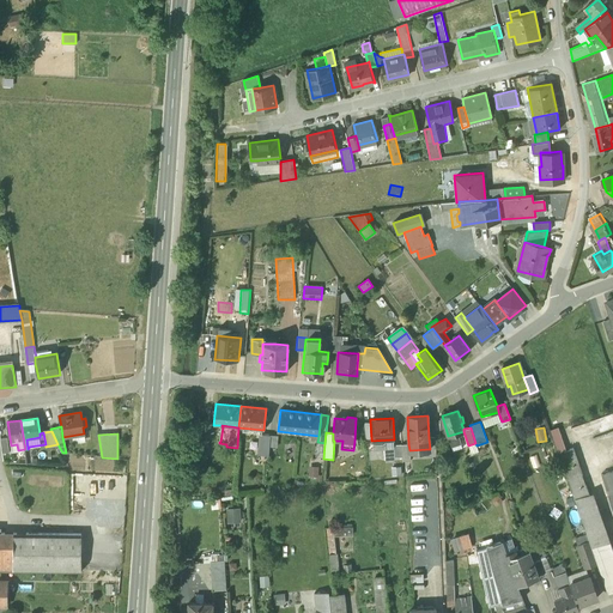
[(456,434),(448,436),(453,450),(460,448),(456,434)]
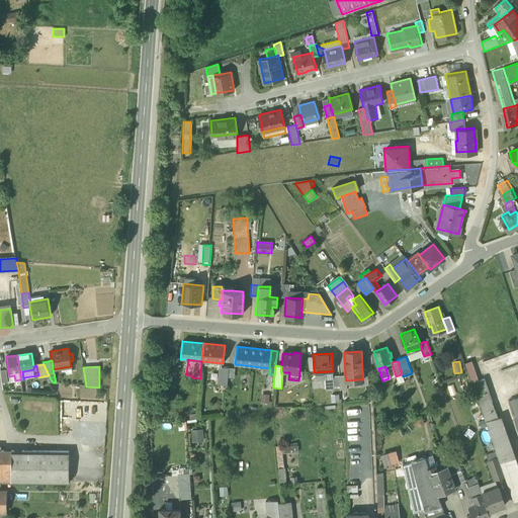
[(229,368),(220,367),(218,385),(227,386),(229,368)]
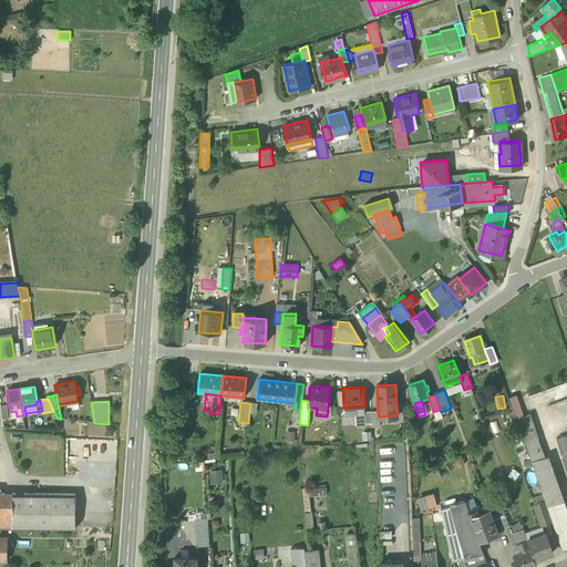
[(517,419),(532,462),(545,457),(531,414),(517,419)]
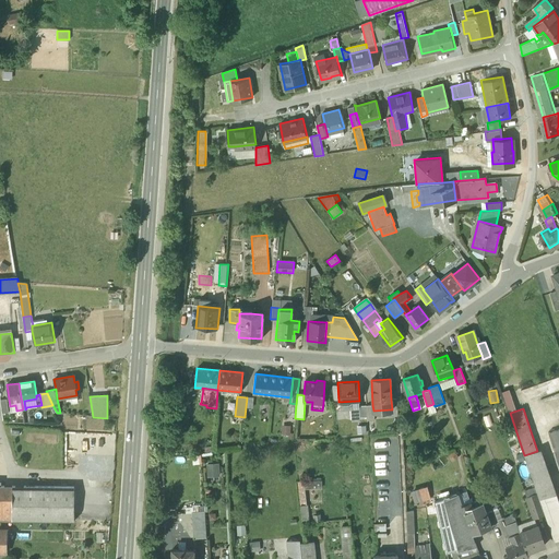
[(294,427),(284,427),(284,436),(294,437),(294,427)]
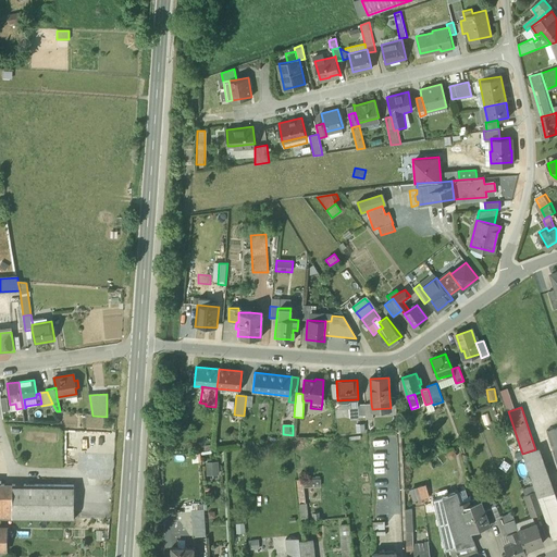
[(556,428),(546,431),(554,452),(556,450),(556,428)]
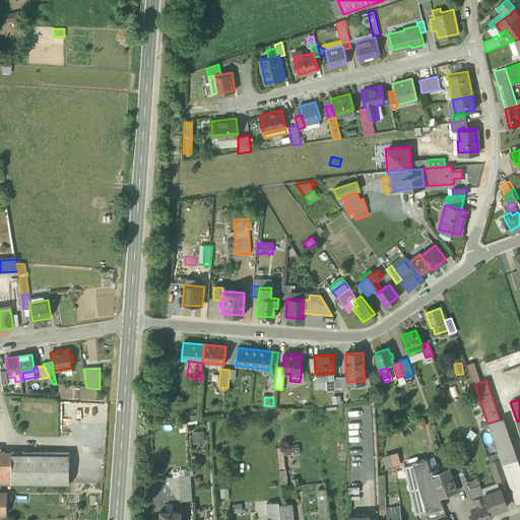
[(500,459),(507,478),(515,504),(519,502),(519,477),(500,419),(488,424),(500,459)]
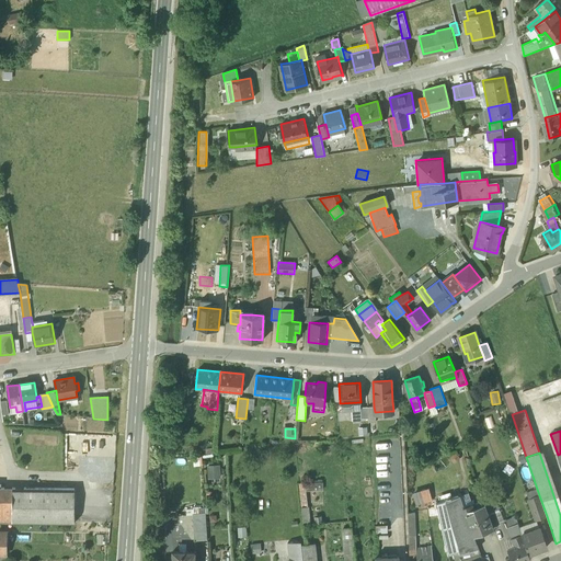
[(219,466),(207,467),(208,480),(220,479),(219,466)]
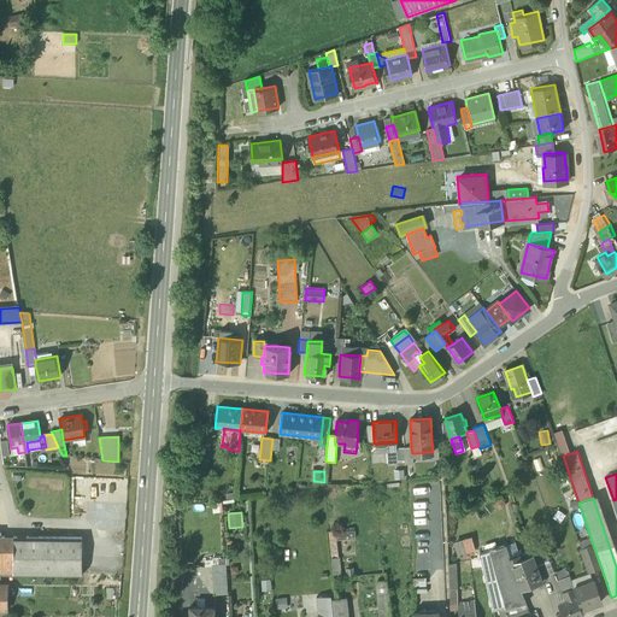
[(328,533),(330,558),(339,558),(336,541),(356,540),(356,532),(336,532),(328,533)]
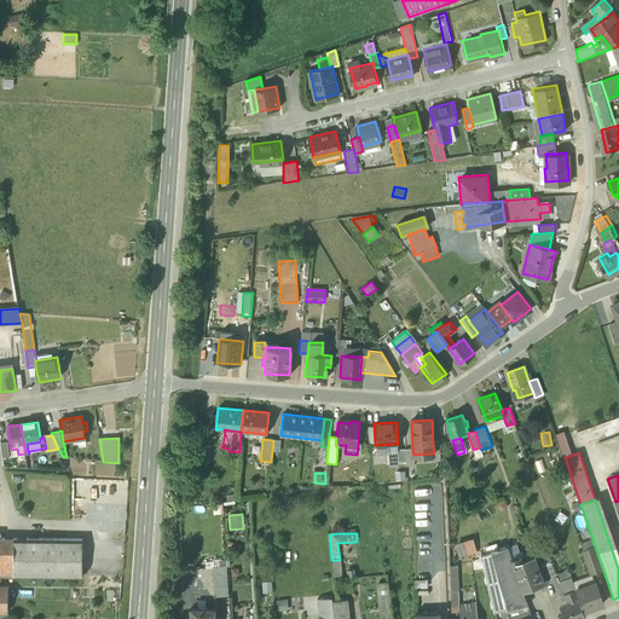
[(15,538),(0,538),(0,576),(15,577),(15,538)]
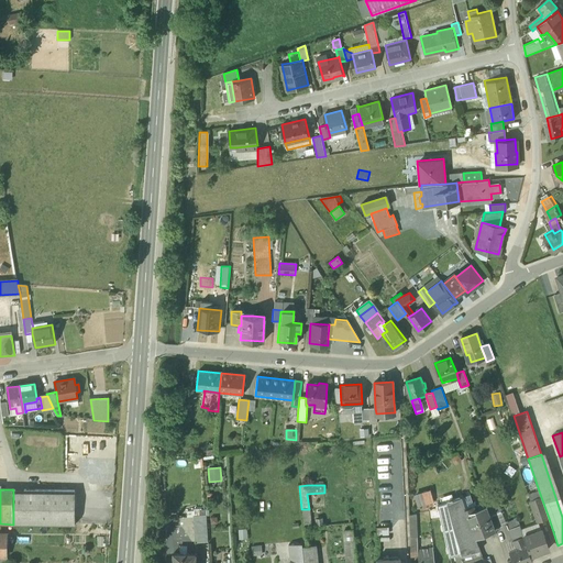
[(75,490),(13,489),(13,525),(76,526),(75,490)]
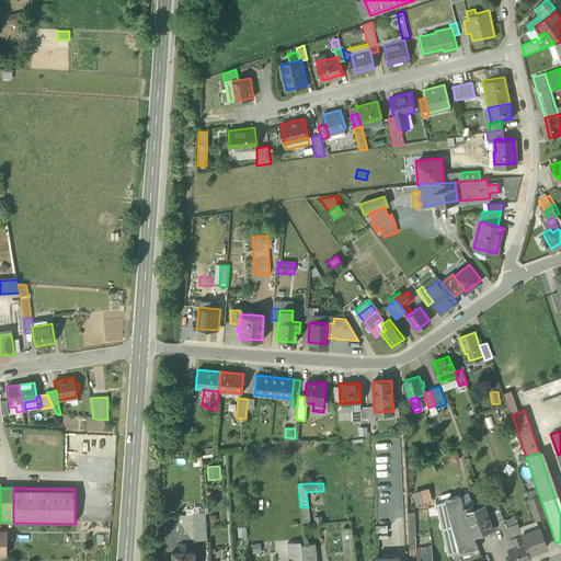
[(483,500),(485,505),(496,501),(499,501),(495,491),(482,495),(483,500)]
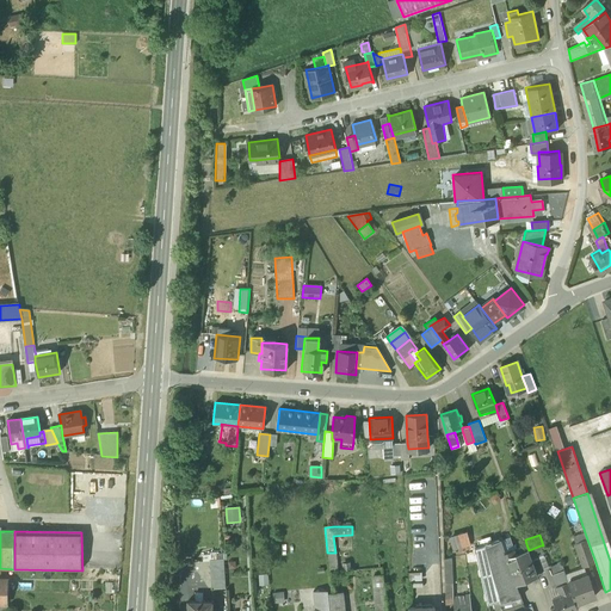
[(501,541),(505,551),(513,549),(510,537),(501,541)]
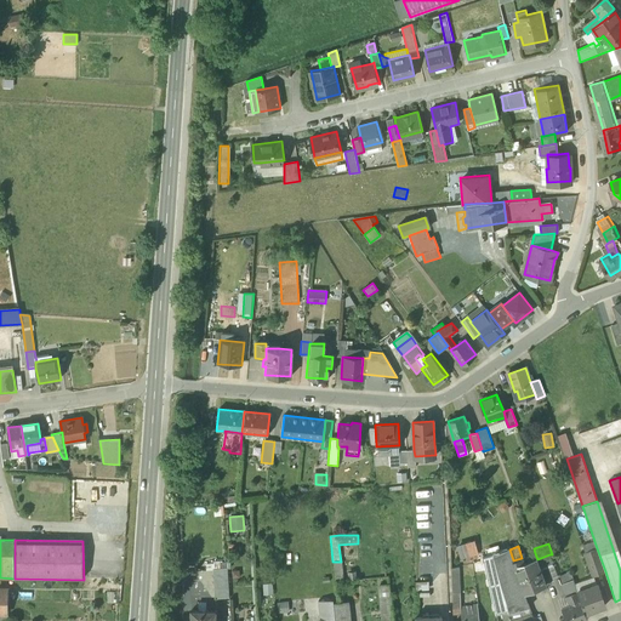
[(597,548),(584,552),(592,576),(605,571),(597,548)]
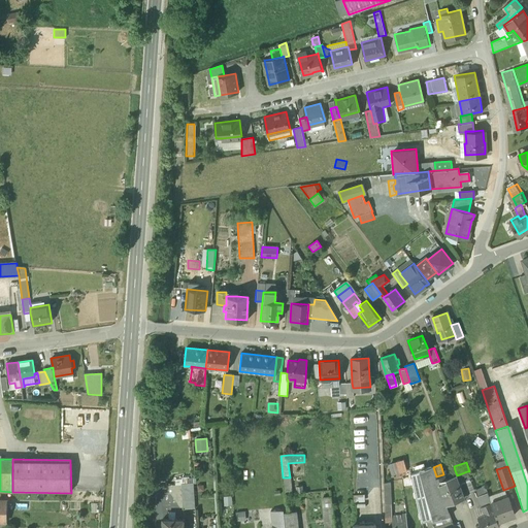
[(436,476),(433,467),(420,471),(425,494),(432,519),(433,520),(451,517),(447,504),(436,476)]
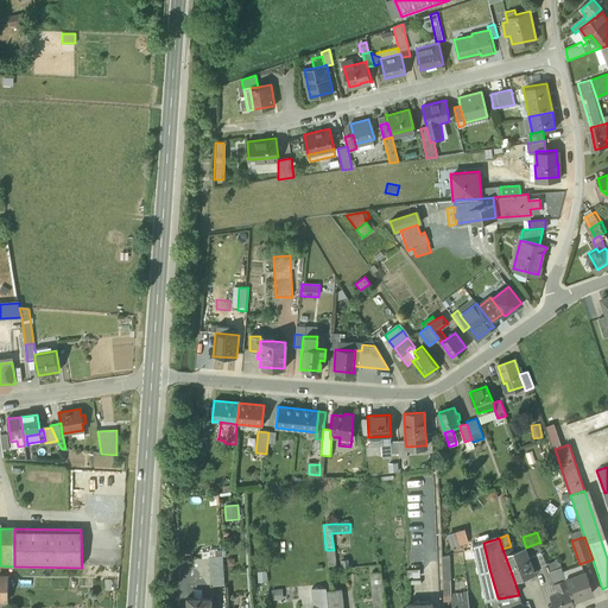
[(511,546),(502,549),(514,581),(536,572),(534,571),(526,548),(524,542),(511,546)]
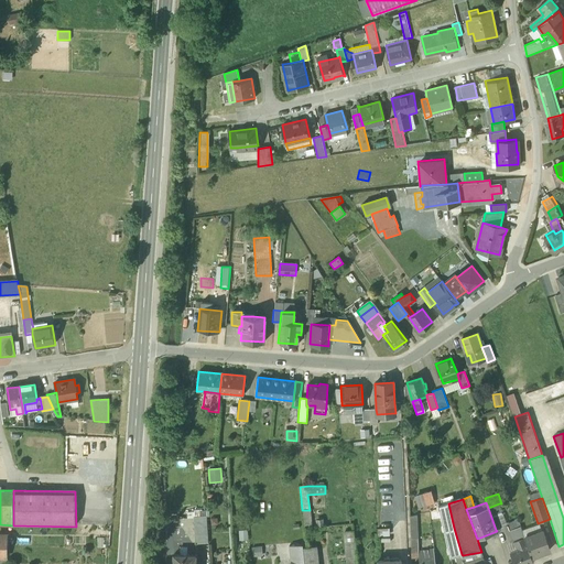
[(451,556),(462,554),(454,528),(448,503),(438,506),(451,556)]
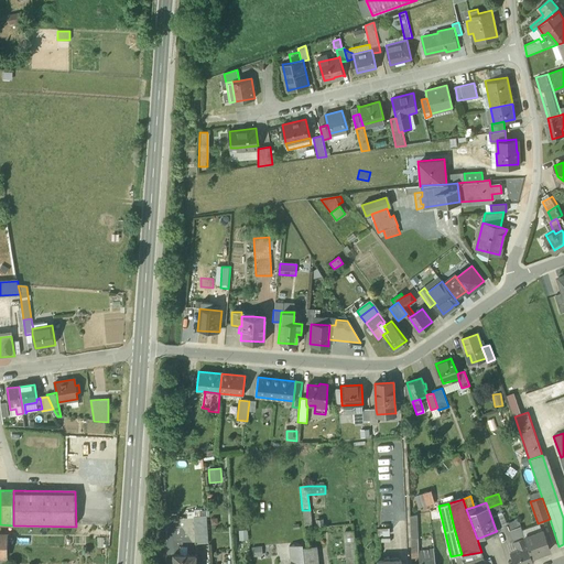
[(488,508),(496,530),(507,527),(499,503),(488,508)]
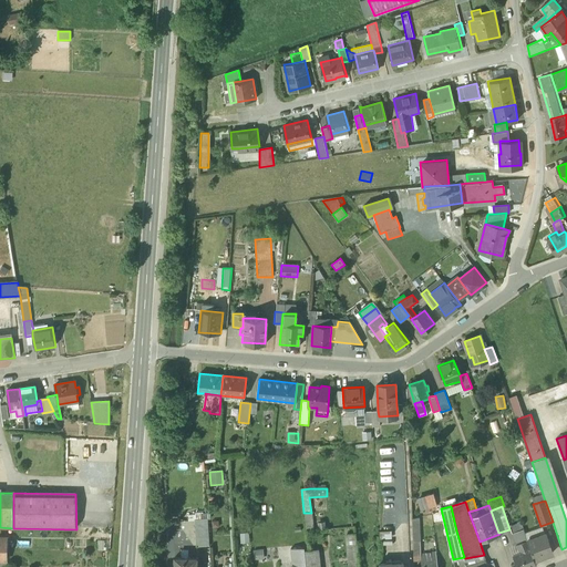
[(303,513),(306,532),(313,531),(312,513),(311,513),(303,513)]
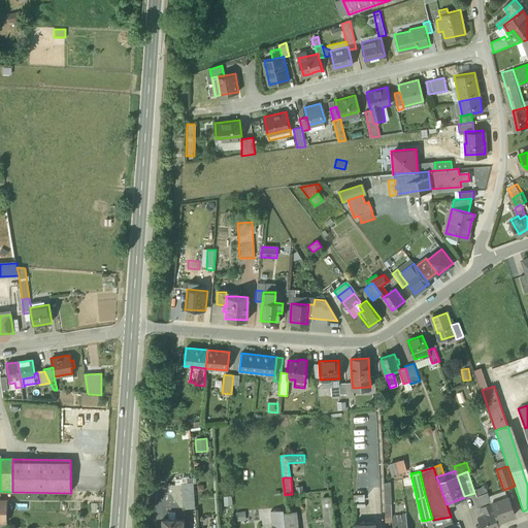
[(193,484),(180,484),(183,508),(195,508),(193,484)]
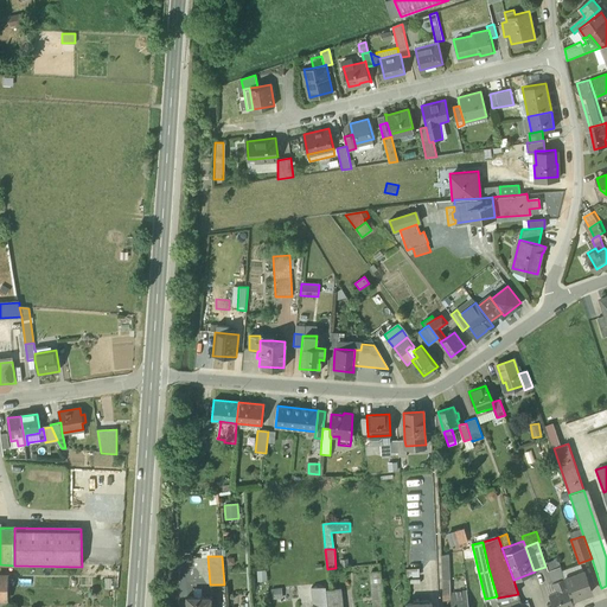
[(560,568),(548,572),(553,583),(564,580),(563,577),(560,568)]
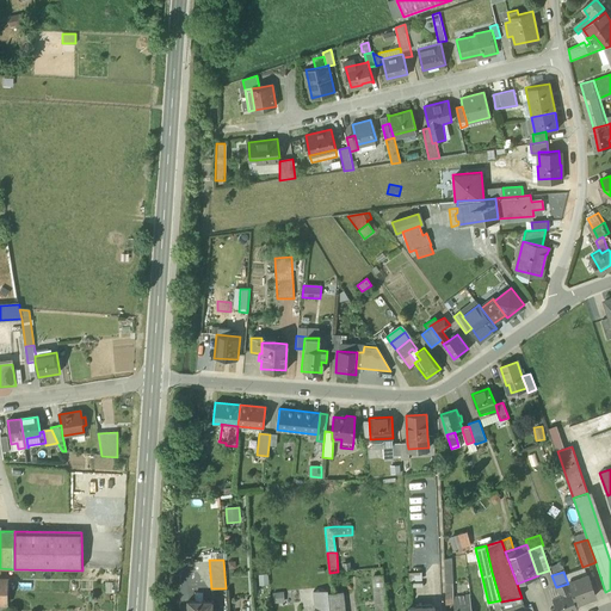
[(371,576),(375,610),(387,610),(383,575),(371,576)]
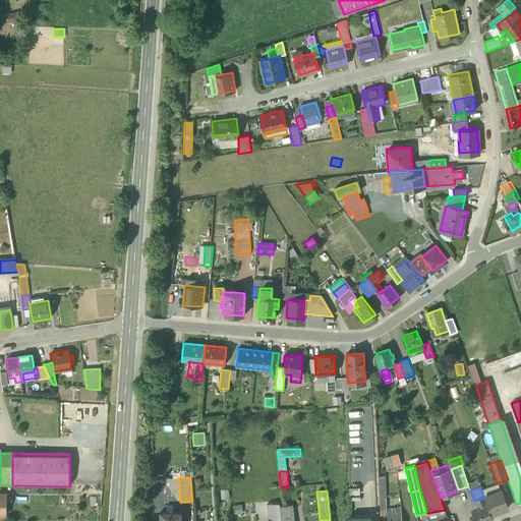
[(500,490),(483,496),(484,498),(489,515),(507,510),(500,490)]
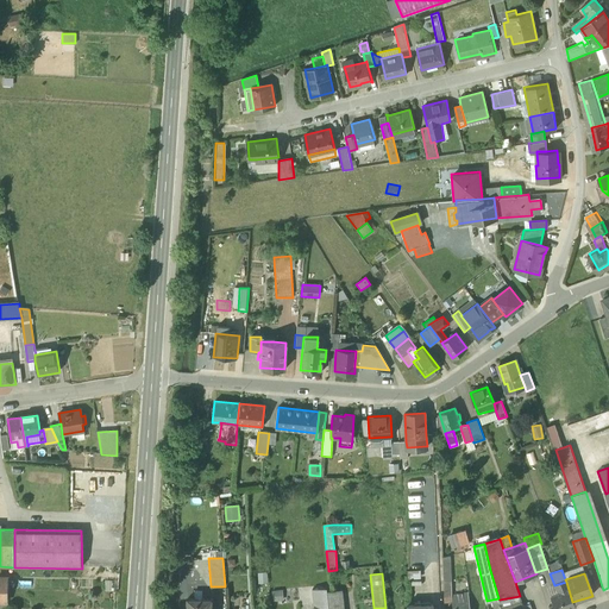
[(572,602),(566,582),(554,585),(559,594),(551,596),(554,608),(571,608),(575,608),(572,602)]
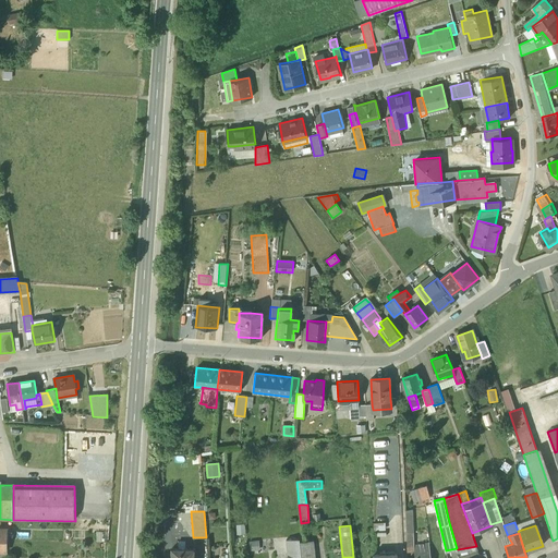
[(501,538),(505,546),(512,544),(508,536),(501,538)]
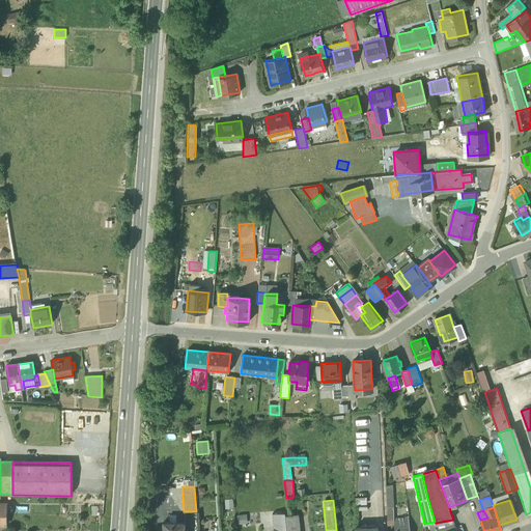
[(285,530),(284,515),(284,513),(273,514),(274,530),(285,530)]
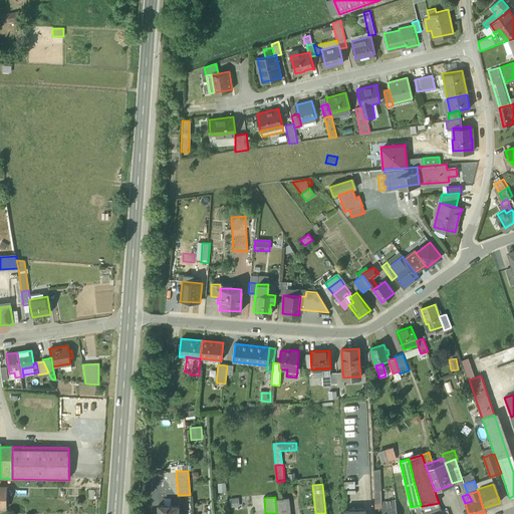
[(279,498),(275,499),(276,513),(289,513),(287,497),(279,498)]
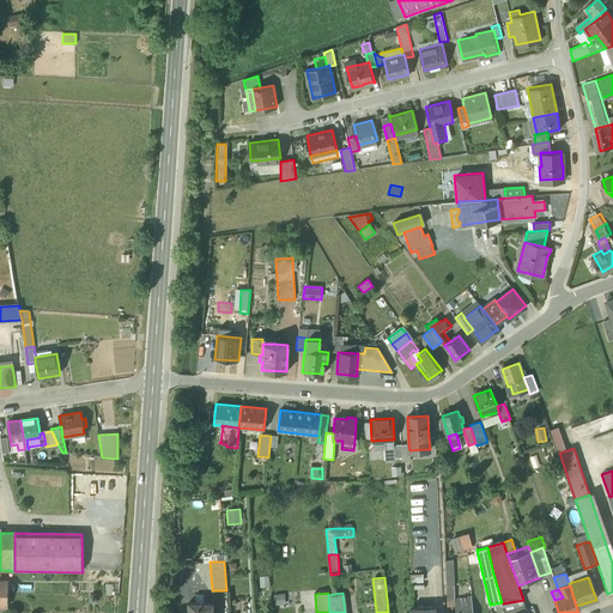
[(455,606),(455,612),(467,612),(473,612),(472,598),(455,600),(454,600),(455,606)]
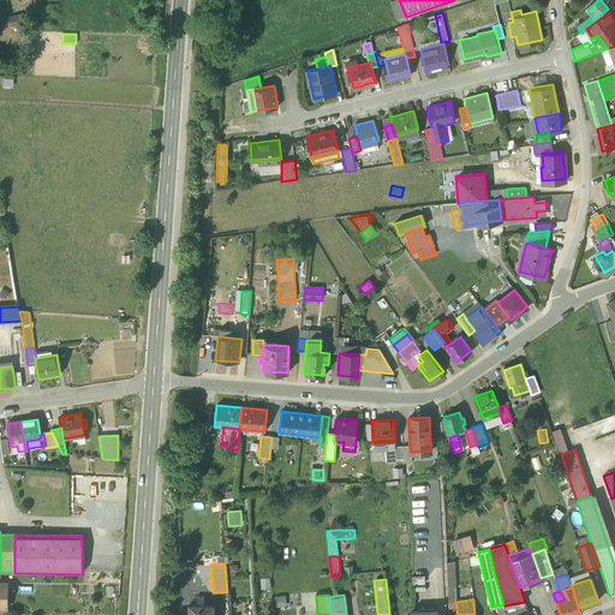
[(525,602),(505,605),(505,607),(507,614),(526,609),(525,602)]
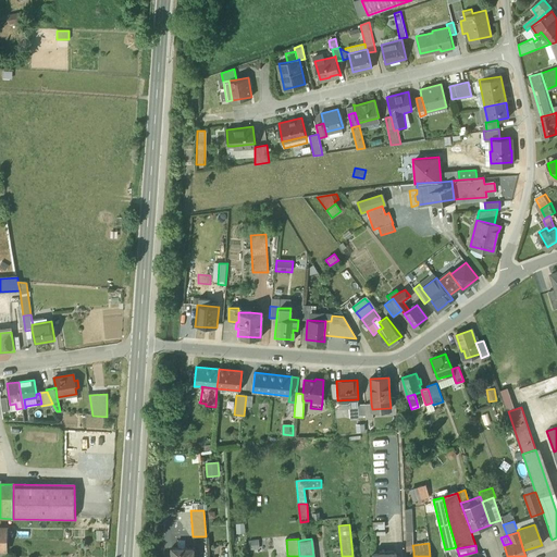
[(193,556),(194,547),(172,547),(171,556),(193,556)]
